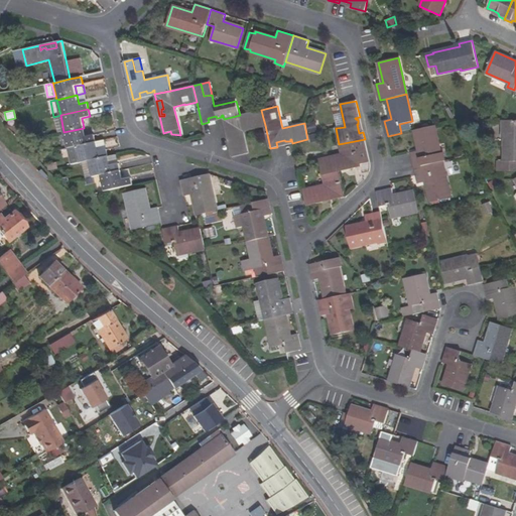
[(250,121),(263,118),(261,110),(240,115),(224,119),(225,126),(230,125),(231,133),(230,134),(231,138),(232,138),(233,139),(232,140),(231,141),(229,141),(232,156),(248,153),(242,130),(252,128),(250,121)]
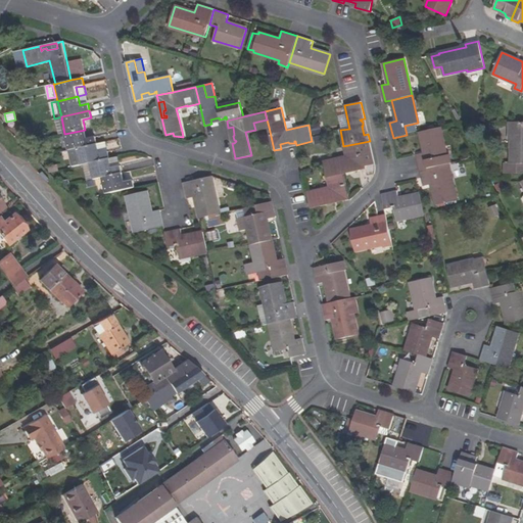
[(362,126),(364,135),(368,134),(365,119),(360,120),(361,121),(363,122),(363,126),(362,126)]
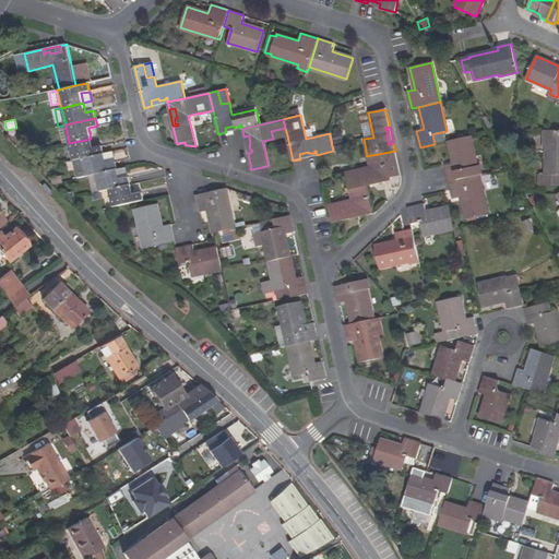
[(285,128),(271,131),(273,139),(287,135),(285,128)]
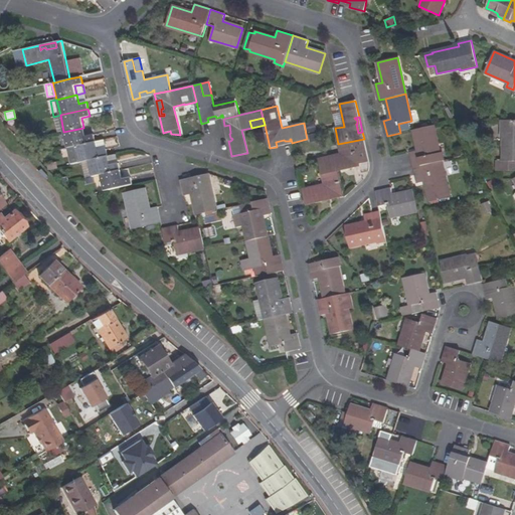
[(514,120),(501,120),(501,139),(504,139),(503,161),(497,161),(497,171),(514,171),(514,120)]
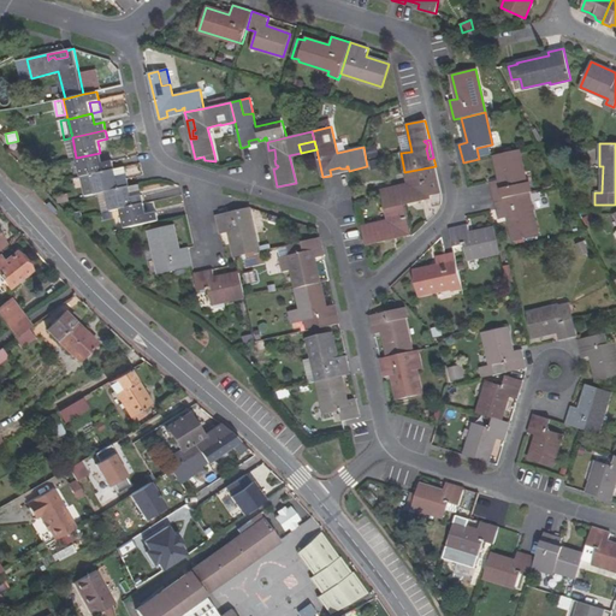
[(369,159),(379,158),(377,147),(367,148),(369,159)]
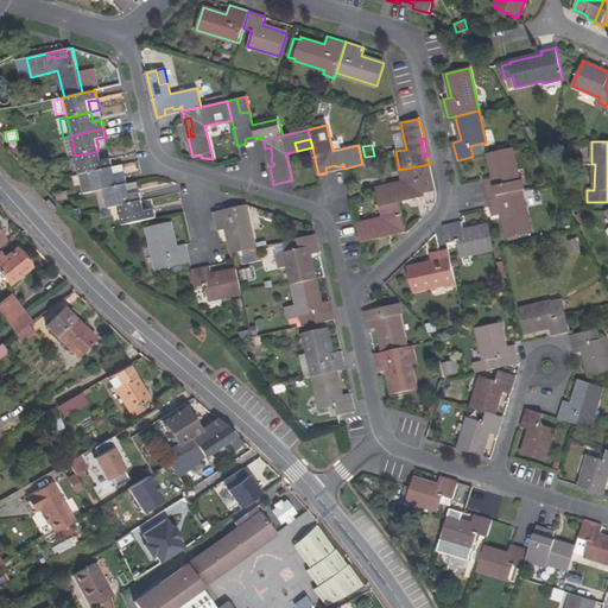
[(271,147),(265,149),(270,166),(272,166),(273,165),(274,164),(273,163),(272,163),(271,158),(272,157),(271,147)]
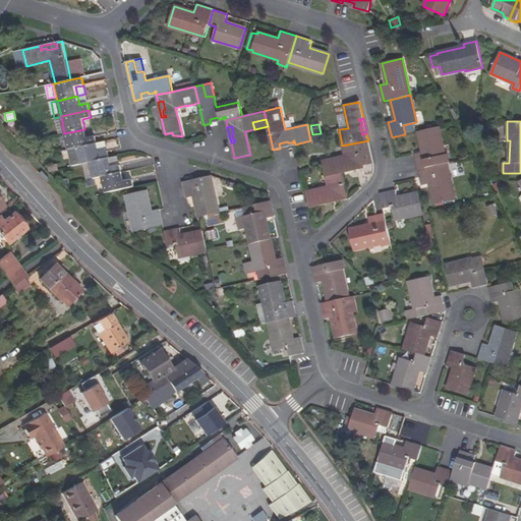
[(446,153),(444,154),(438,126),(418,131),(423,153),(415,154),(419,170),(445,164),(449,163),(446,153)]
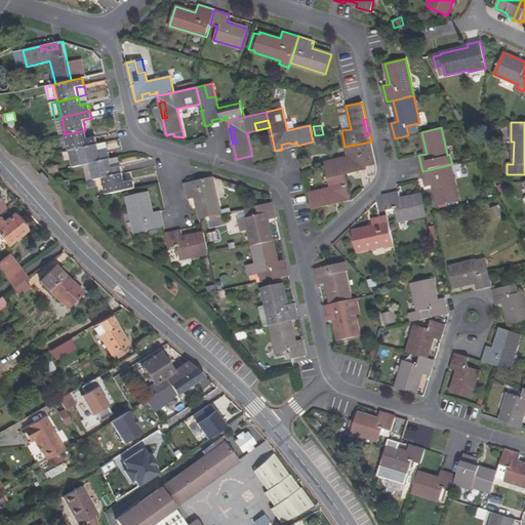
[(95,136),(87,138),(85,130),(65,134),(69,151),(97,145),(95,136)]
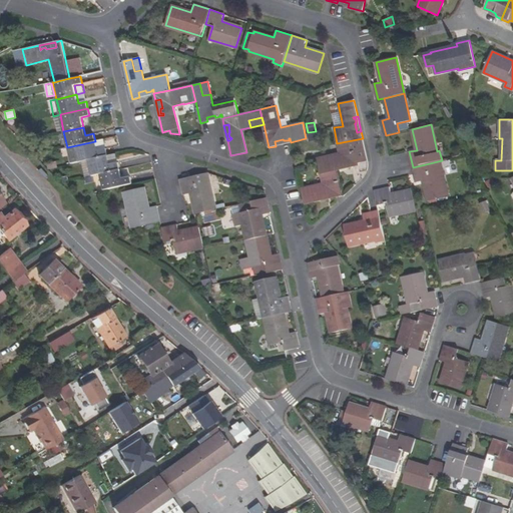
[(363,138),(337,143),(339,153),(317,157),(321,173),(337,170),(337,166),(338,166),(339,168),(352,165),(352,167),(359,165),(358,162),(368,160),(363,138)]
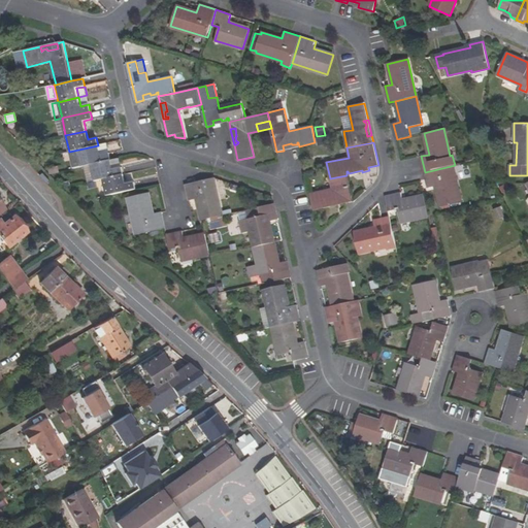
[(100,154),(108,153),(106,143),(98,145),(100,154)]
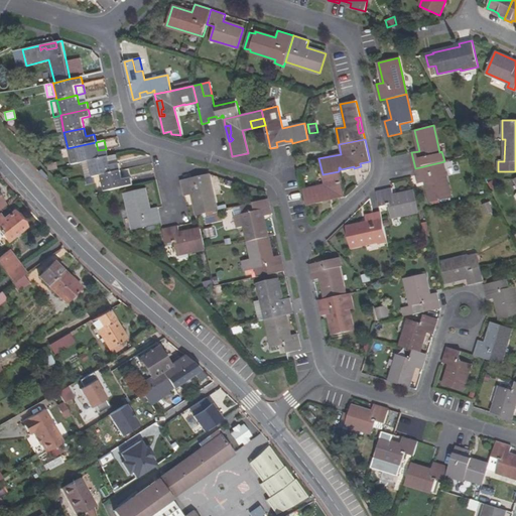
[(108,156),(106,149),(98,150),(96,142),(68,148),(72,164),(82,162),(89,160),(108,156)]
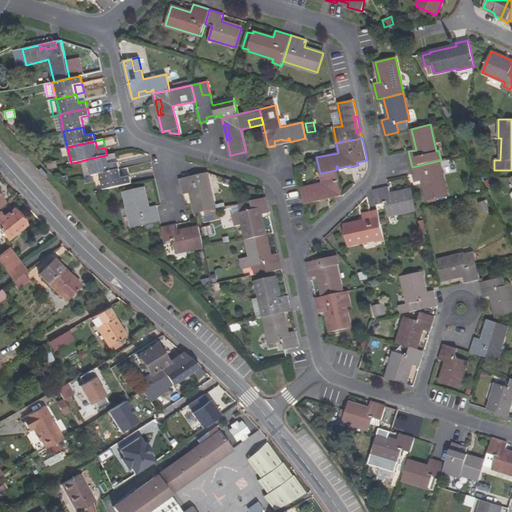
[(107,155),(109,164),(117,162),(115,153),(107,155)]
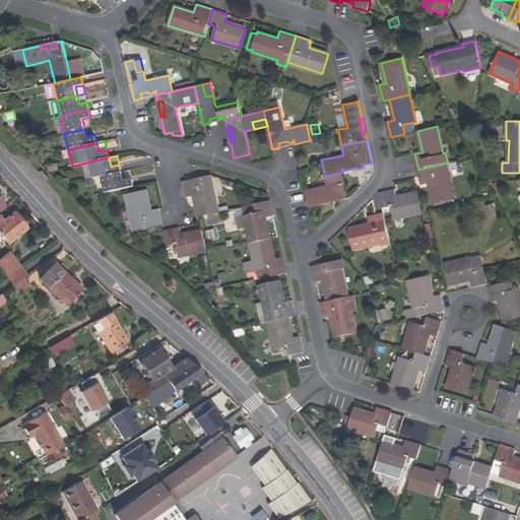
[(103,176),(121,172),(119,165),(111,167),(109,157),(89,161),(93,178),(103,176)]
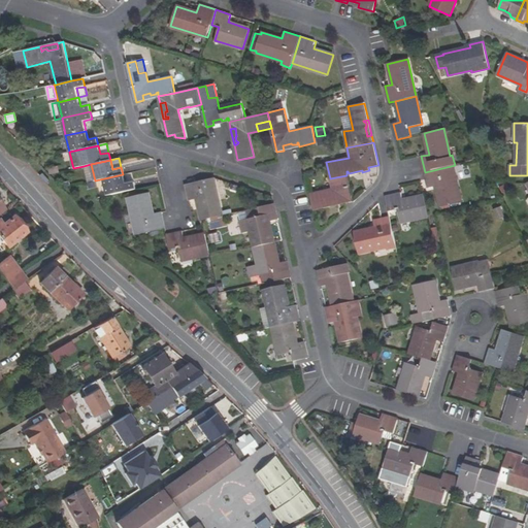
[(91,164),(84,166),(88,183),(95,180),(91,164)]
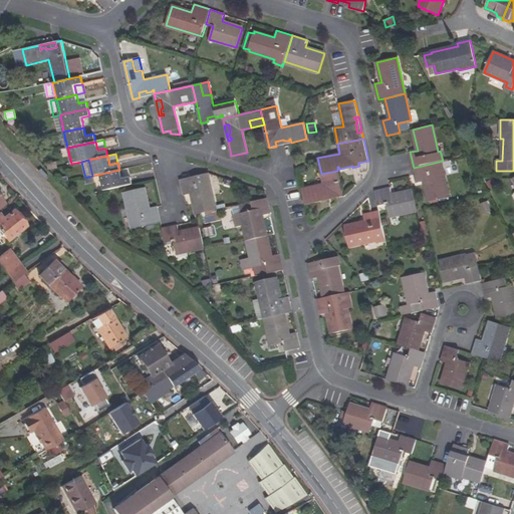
[(429,201),(449,197),(443,171),(441,171),(439,162),(414,168),(417,183),(425,181),(429,201)]
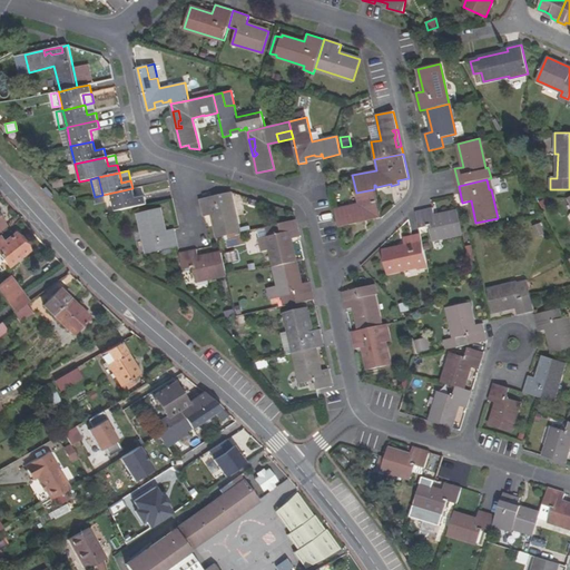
[(133,188),(112,193),(116,210),(146,204),(144,196),(135,198),(133,188)]
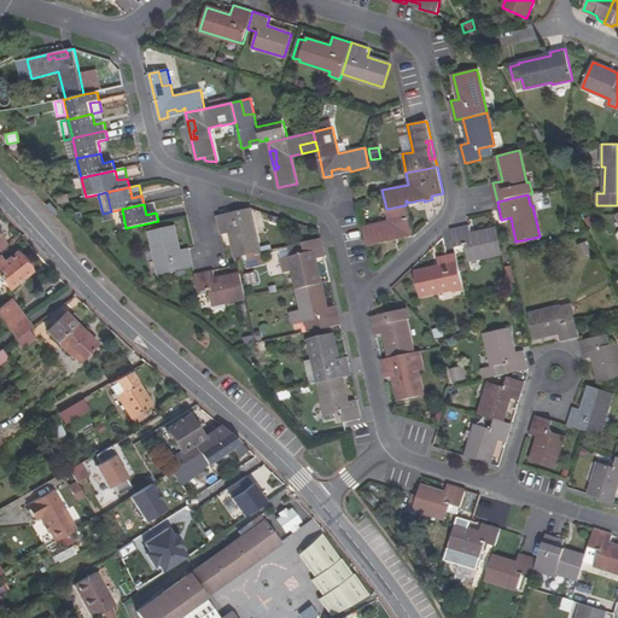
[(413,235),(406,205),(386,209),(390,223),(363,229),(367,246),(386,242),(386,238),(394,237),(394,235),(404,233),(404,238),(413,235)]
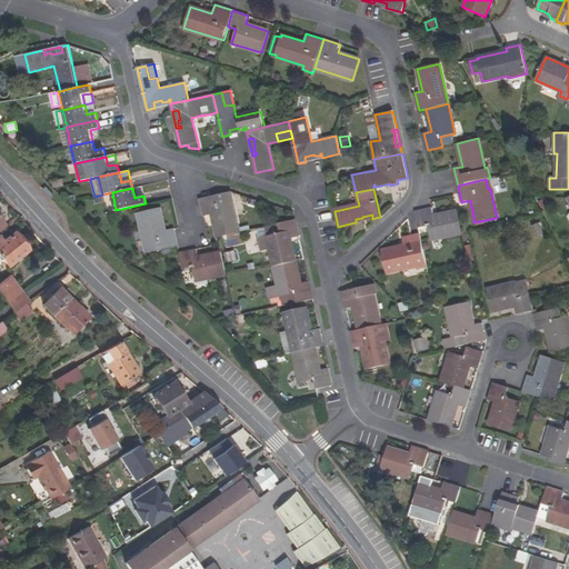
[(231,192),(200,198),(203,217),(212,215),(218,237),(239,232),(230,196),(233,196),(232,192),(231,192)]
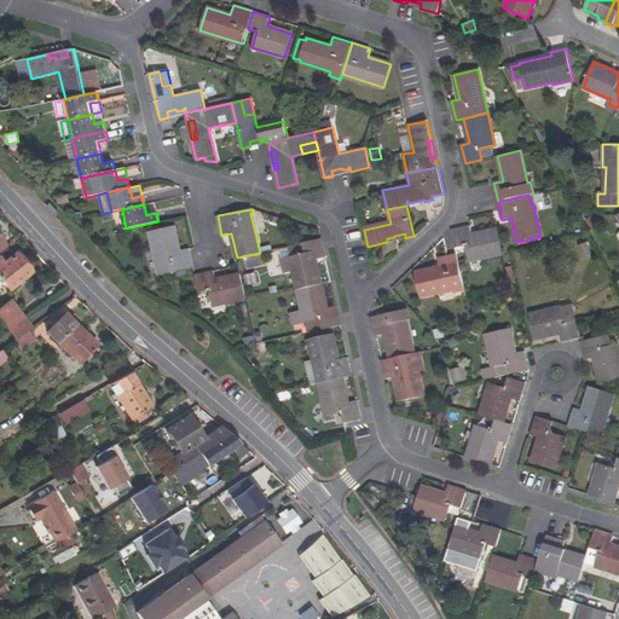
[(150,231),(160,276),(194,268),(189,248),(179,250),(174,226),(150,231)]
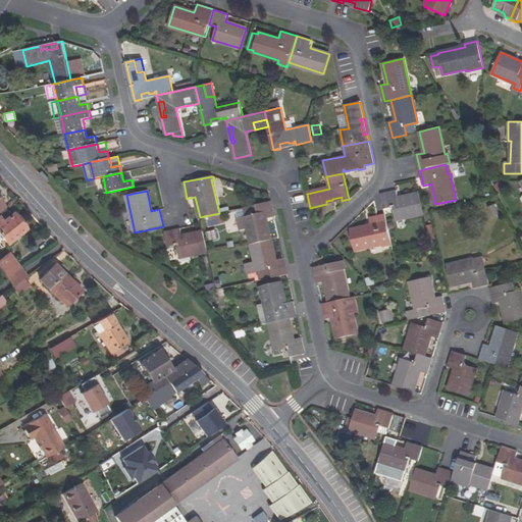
[(380,195),(384,209),(393,207),(396,219),(423,213),(419,194),(398,199),(397,191),(380,195)]
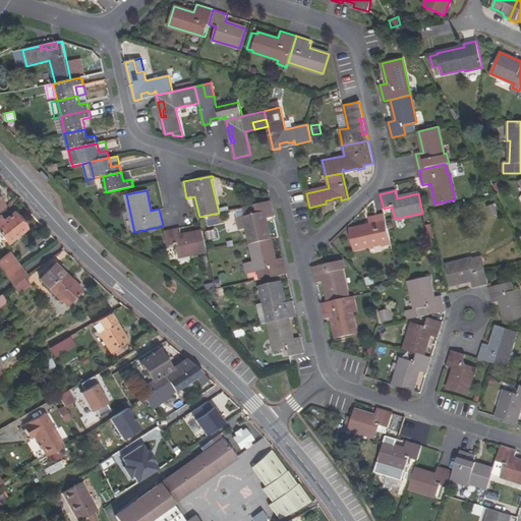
[(270,200),(255,204),(255,206),(256,210),(243,213),(244,216),(237,217),(240,230),(247,228),(250,243),(270,239),(266,218),(274,216),(270,200)]
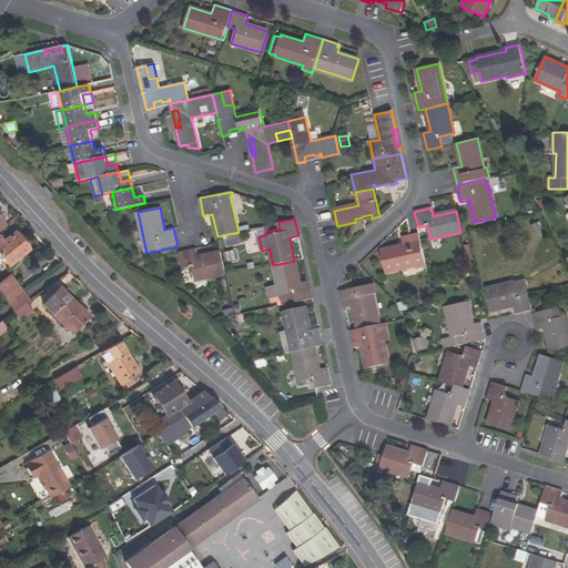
[(540,221),(531,224),(536,236),(544,234),(540,221)]
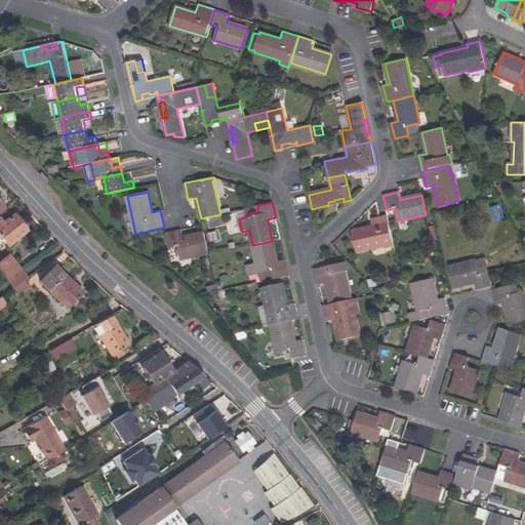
[(14,213),(3,221),(0,217),(0,236),(7,246),(27,231),(14,213)]
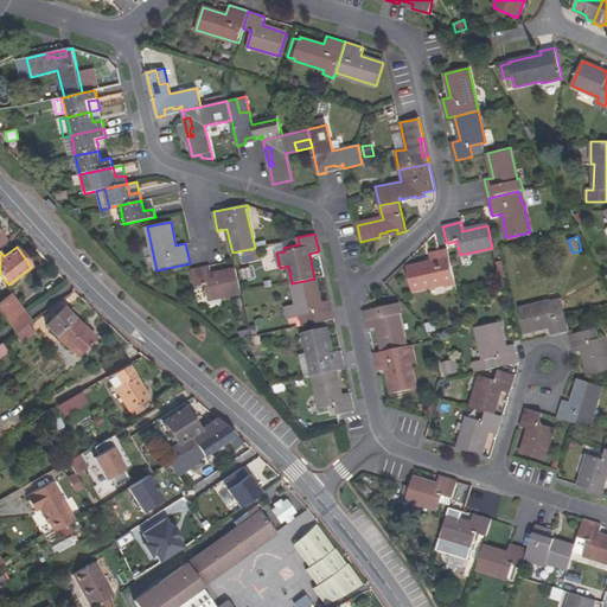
[(457,286),(448,249),(428,254),(430,262),(407,267),(413,291),(445,283),(446,288),(457,286)]
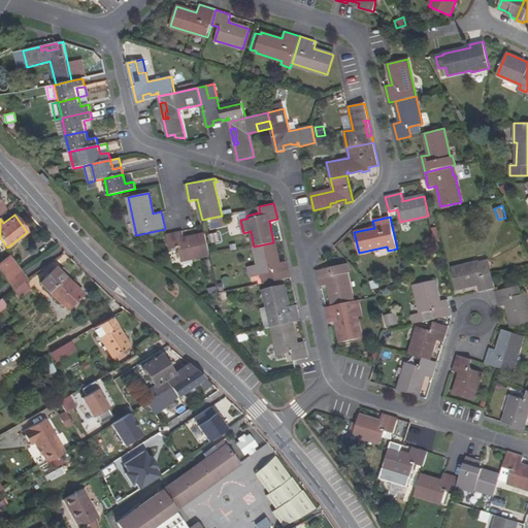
[(431,229),(434,241),(440,239),(437,228),(431,229)]
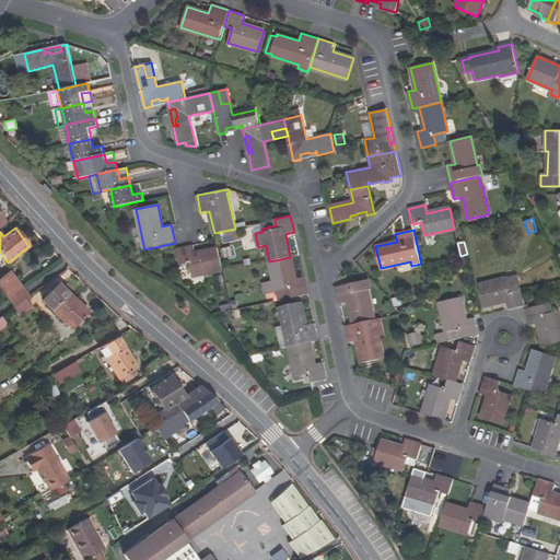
[(194,245),(176,248),(181,265),(189,263),(193,277),(223,270),(218,248),(196,254),(194,245)]
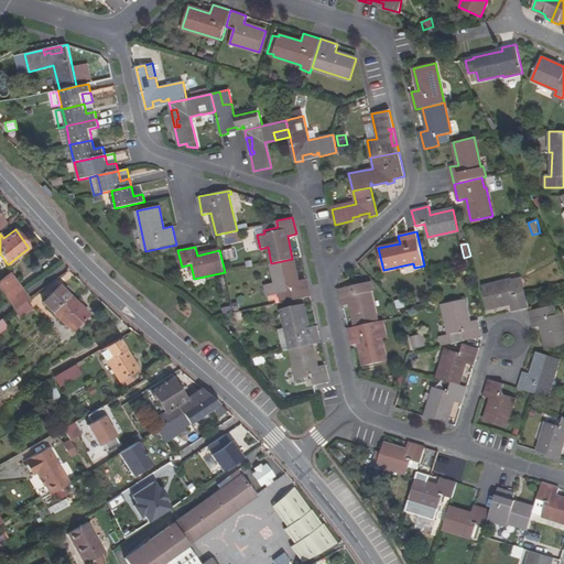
[(226,261),(236,259),(235,248),(225,249),(226,261)]
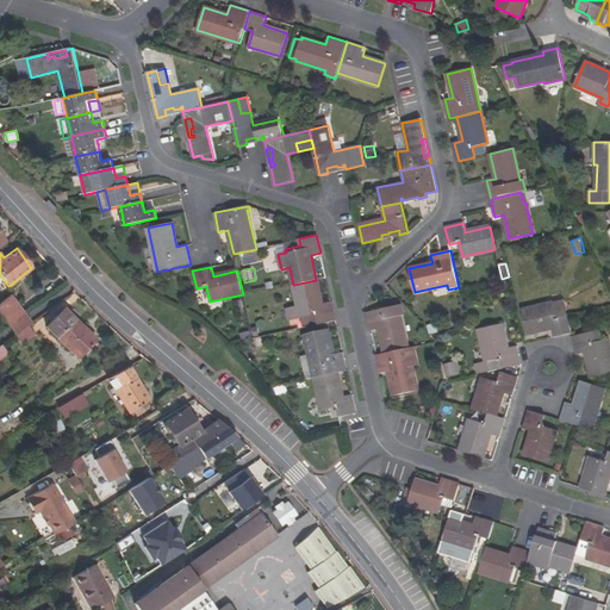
[(317,317),(319,324),(336,321),(331,302),(322,304),(316,280),(293,285),(298,306),(287,309),(290,321),(302,318),(302,321),(317,317)]
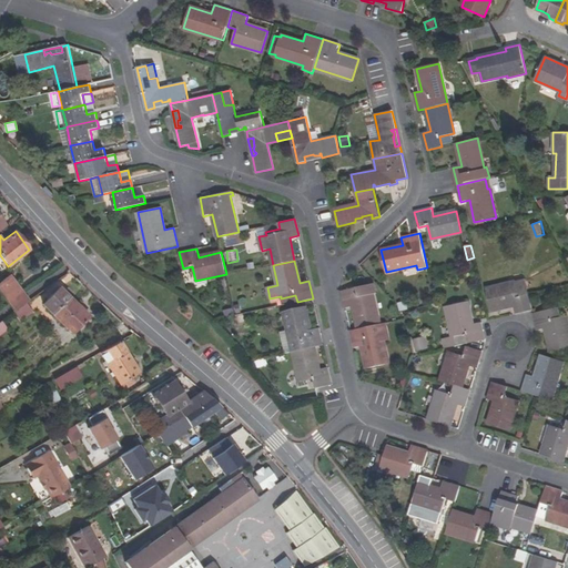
[(0,292),(8,304),(23,292),(12,276),(0,284),(0,292)]
